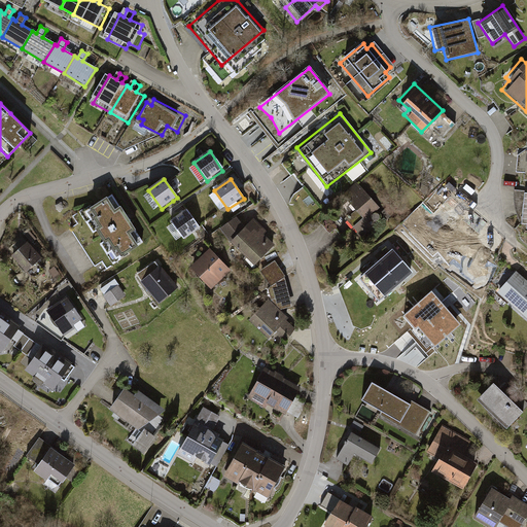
[(379,211),(355,182),(339,196),(353,213),(345,220),(356,236),(370,224),(366,221),(379,211)]
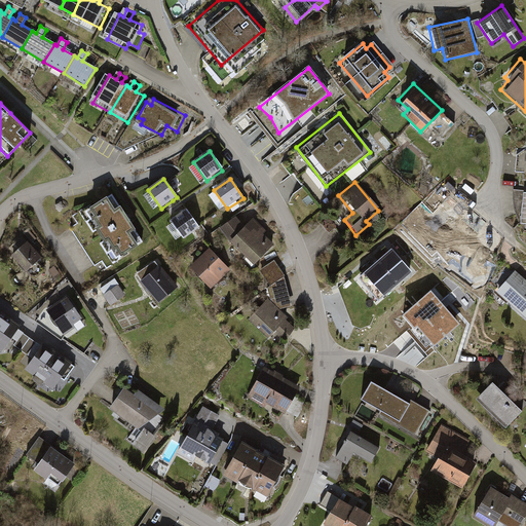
[(108,191),(80,209),(112,260),(141,242),(125,219),(108,191)]
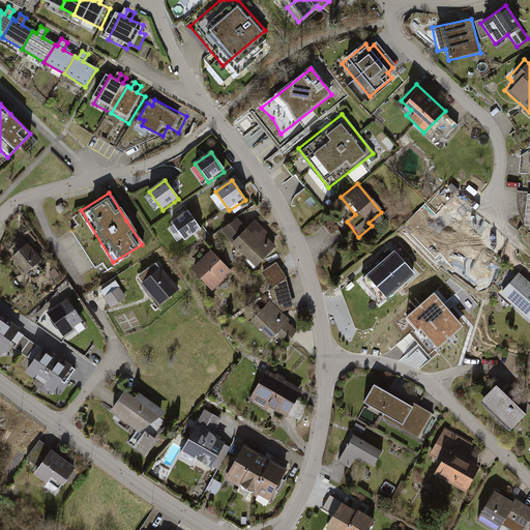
[(490,249),(446,204),(424,225),(448,251),(454,244),(474,264),(490,249)]
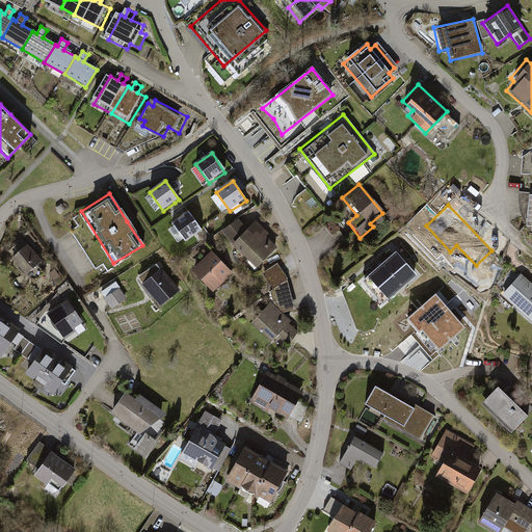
[(185,215),(173,224),(186,243),(202,232),(188,213),(185,215)]
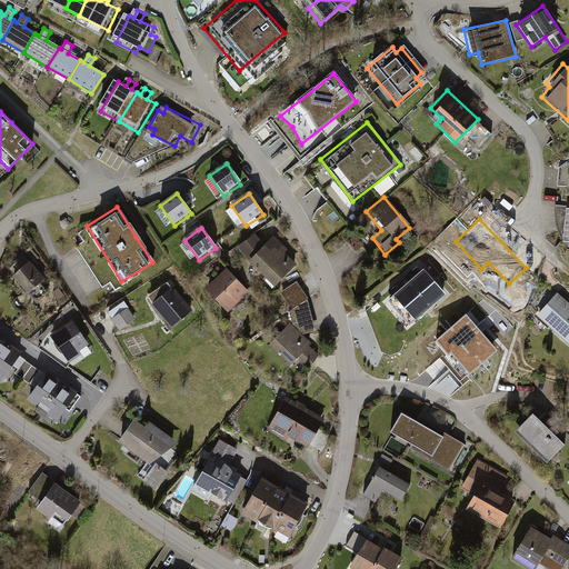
[(271,232),(246,259),(275,285),(295,263),(282,251),(286,247),(271,232)]
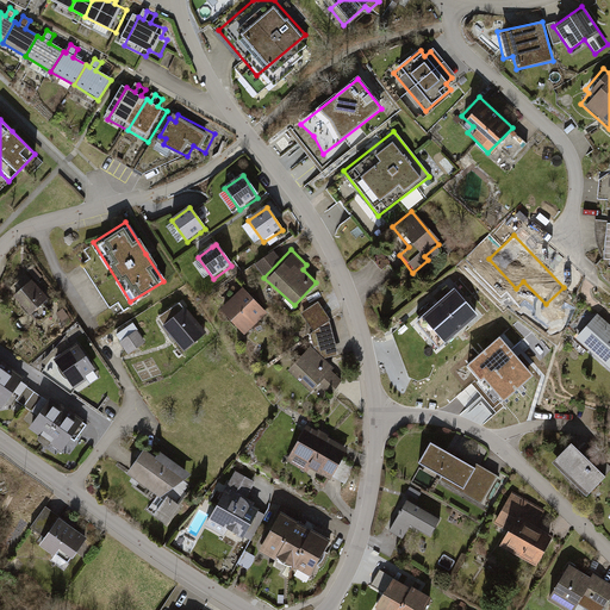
[(29,275),(7,294),(24,315),(45,296),(29,275)]
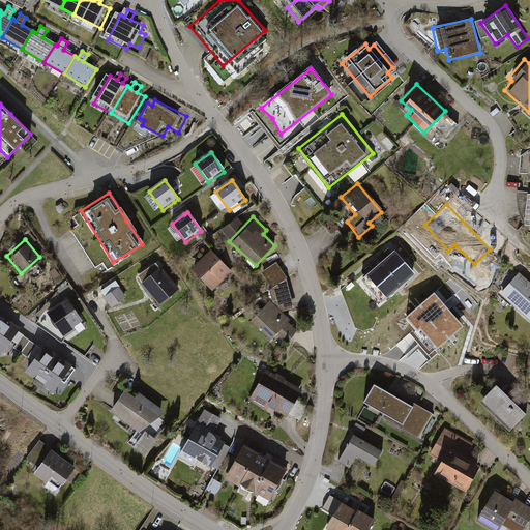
[(230,271),(209,248),(189,267),(210,290),(230,271)]
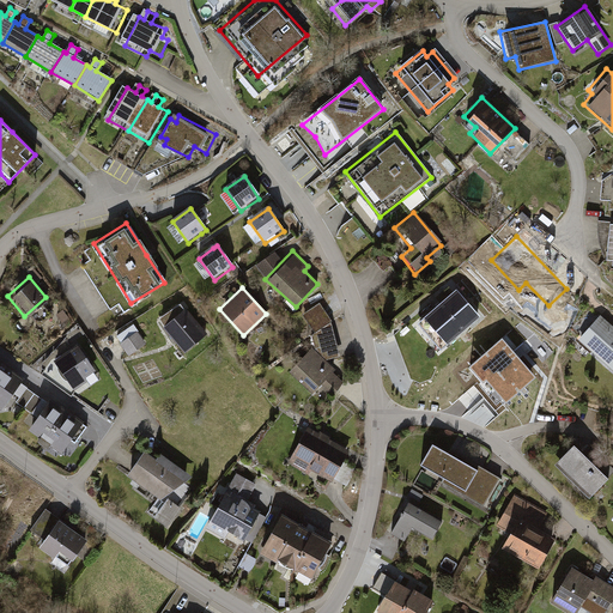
[(483,320),(457,291),(418,325),(442,353),(483,320)]
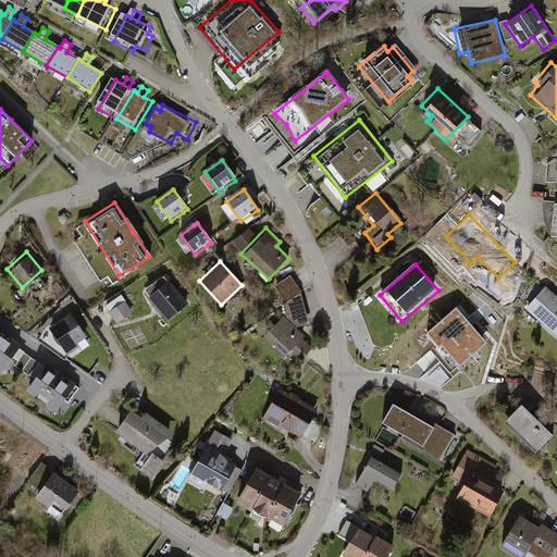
[(168,280),(146,298),(156,310),(166,322),(188,304),(168,280)]
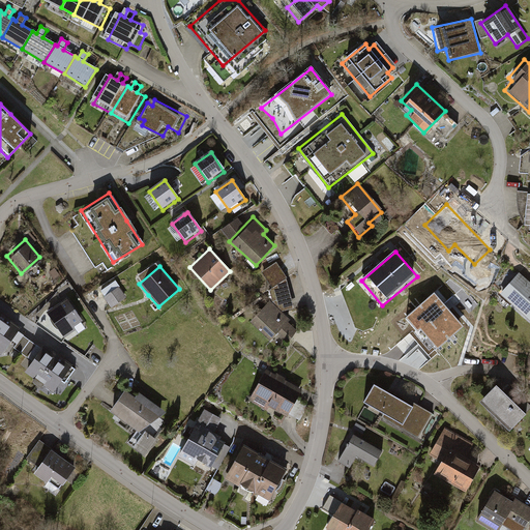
[(529,284),(518,273),(499,293),(528,321),(529,319),(529,284)]
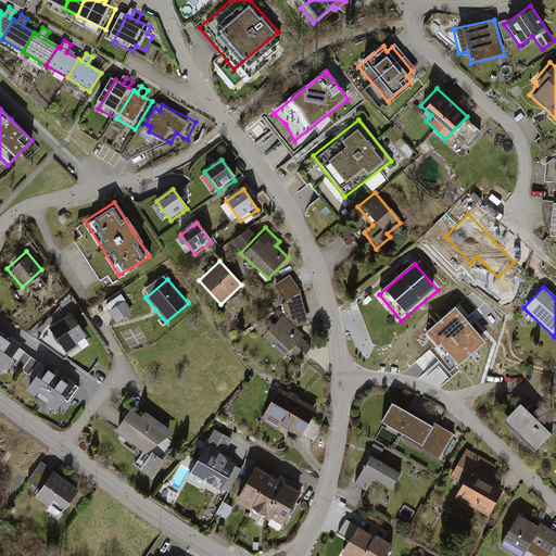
[(121,294),(104,305),(117,324),(133,313),(121,294)]
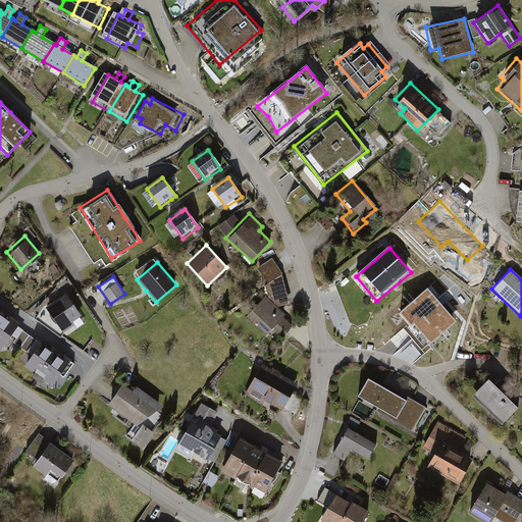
[(428,292),(400,315),(412,329),(415,326),(431,346),(457,324),(428,292)]
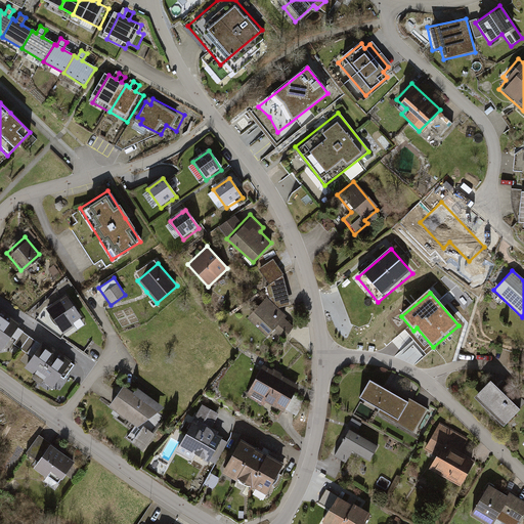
[(79,317),(64,294),(43,306),(59,336),(74,328),(70,321),(79,317)]
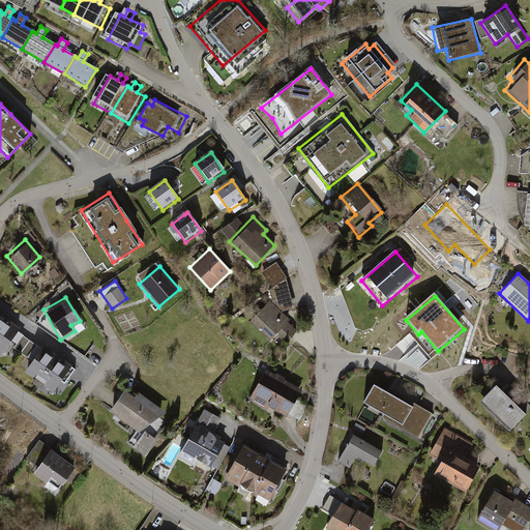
[(289,319),(267,298),(245,320),(268,342),(289,319)]
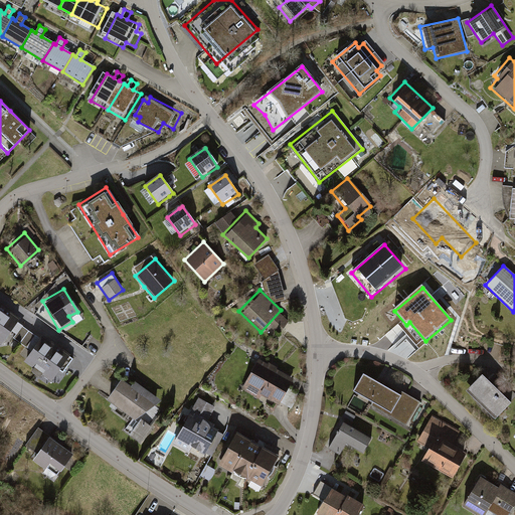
[(0,311),(0,340),(16,319),(2,309),(0,311)]
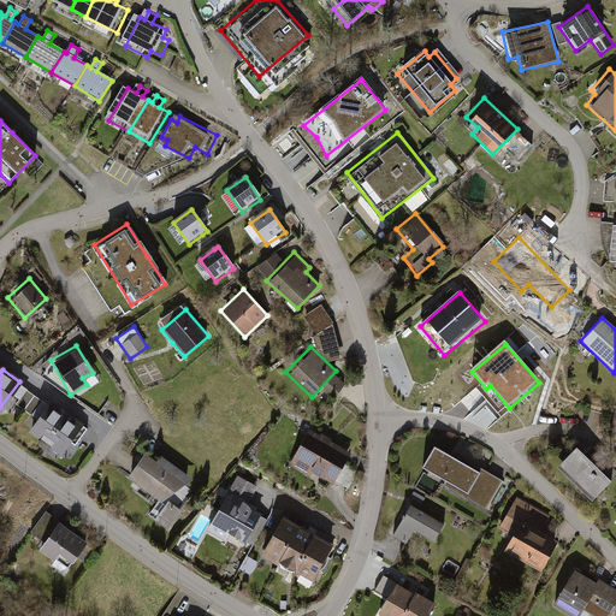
[(24,432),(42,445),(65,413),(48,401),(24,432)]
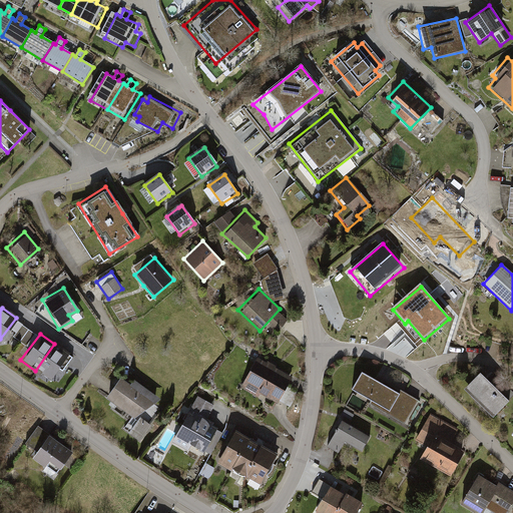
[(35,371),(49,381),(68,354),(54,344),(35,371)]
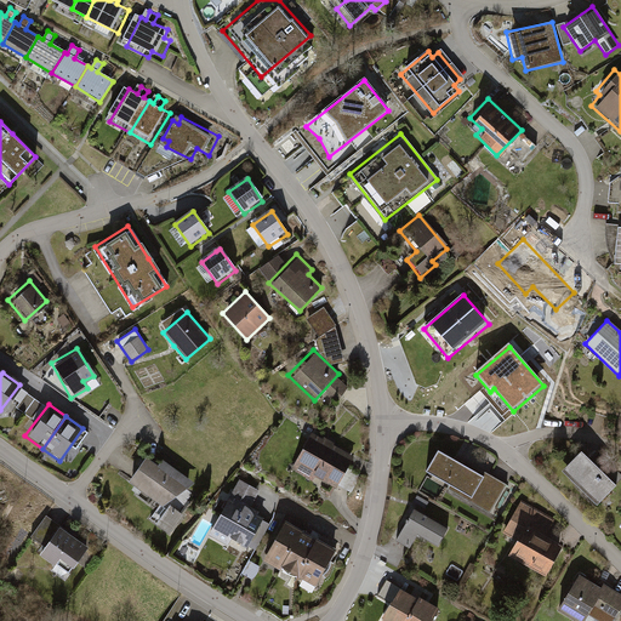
[(309,434),(290,471),(334,494),(353,457),(330,445),(309,434)]
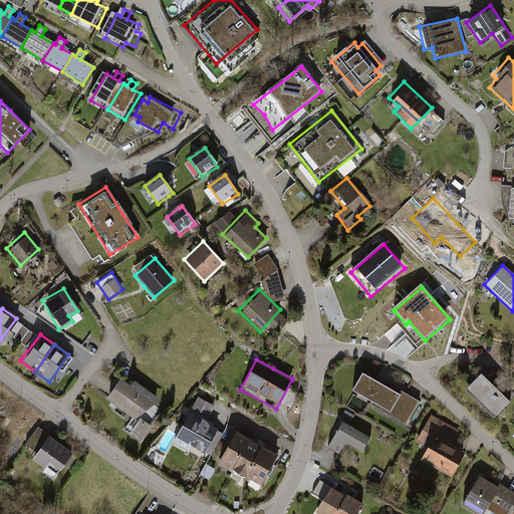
[(358,371),(348,389),(370,402),(367,408),(405,429),(421,403),(412,398),(376,376),(374,380),(358,371)]
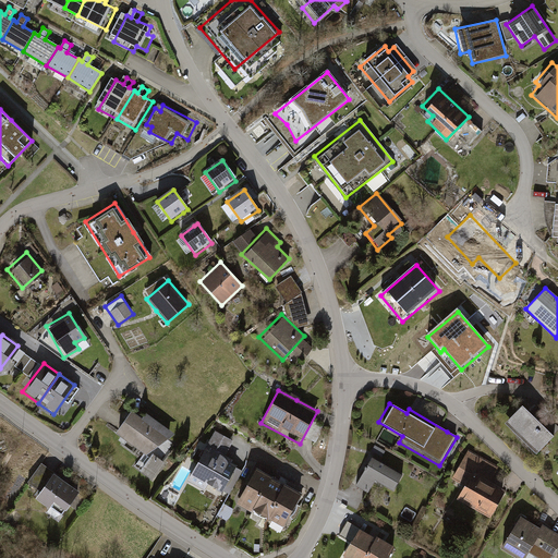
[(552,435),(519,403),(501,422),(534,453),(552,435)]
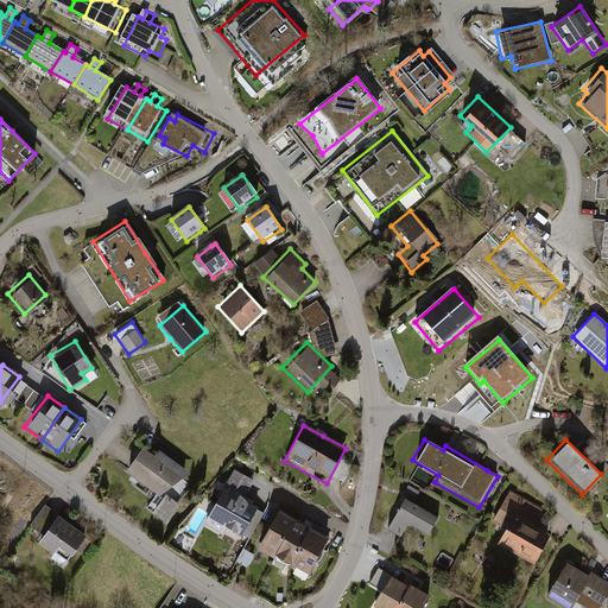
[(139,448),(121,474),(153,495),(143,512),(164,525),(191,485),(183,479),(188,473),(156,451),(152,457),(139,448)]
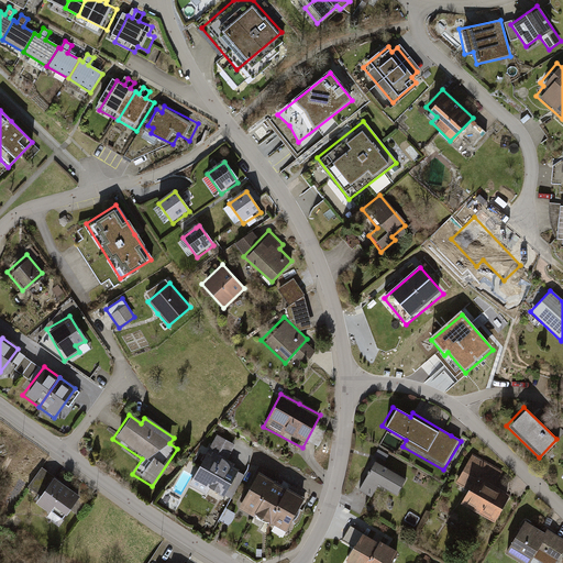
[(234,445),(214,434),(189,479),(210,490),(225,499),(242,467),(227,460),(234,445)]
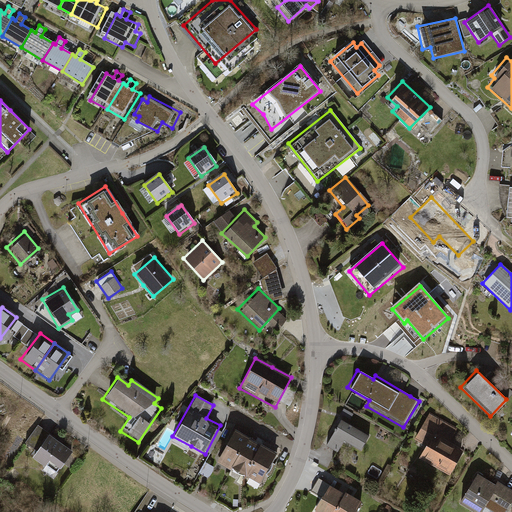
[(457,430),(428,415),(415,439),(424,444),(417,457),(447,473),(460,450),(449,444),(453,437),(457,430)]
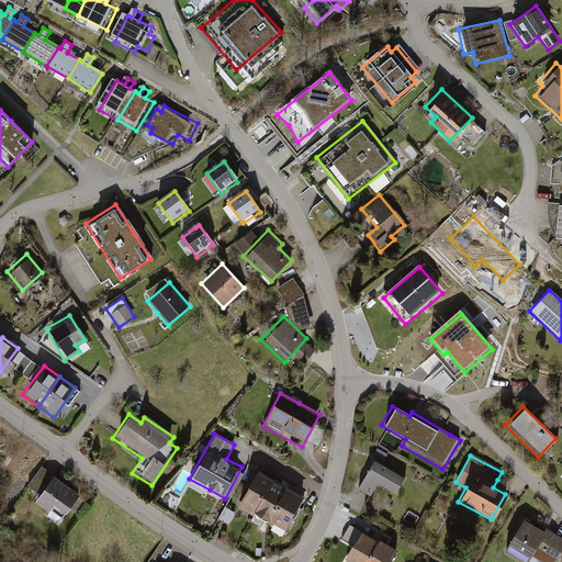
[(408,479),(370,457),(351,489),(366,497),(373,484),(396,498),(408,479)]
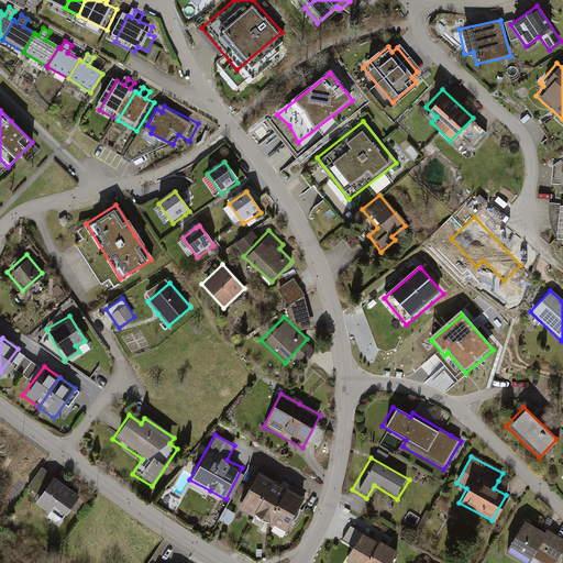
[(36,496),(51,476),(40,467),(24,488),(36,496)]
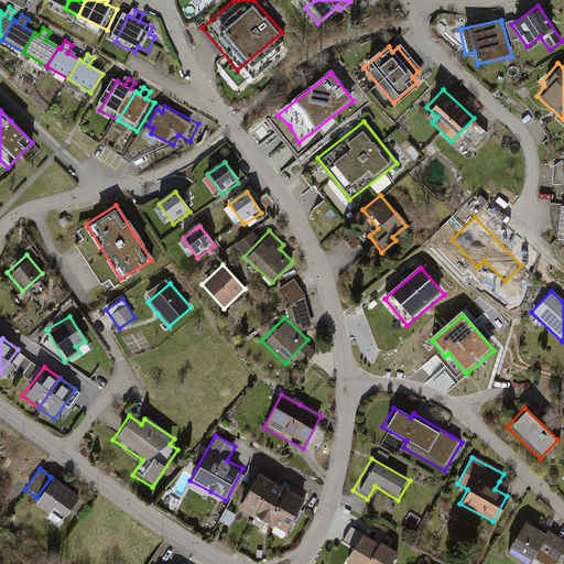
[(270,483),(255,474),(236,509),(252,518),(270,483)]
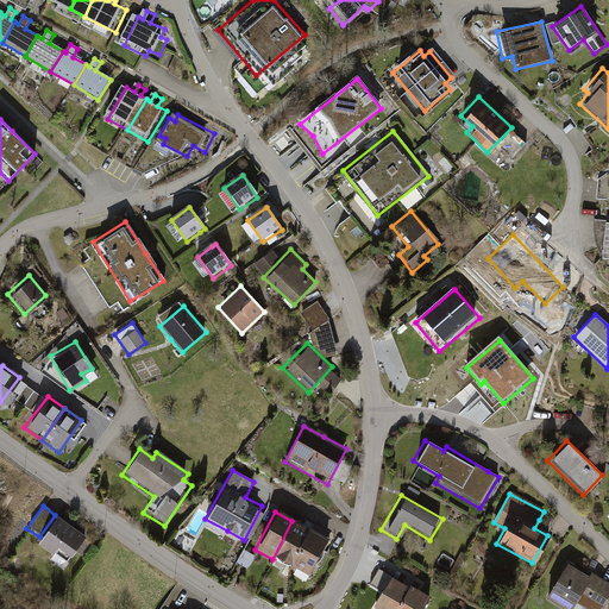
[(87,539),(55,515),(39,537),(33,544),(66,567),(87,539)]
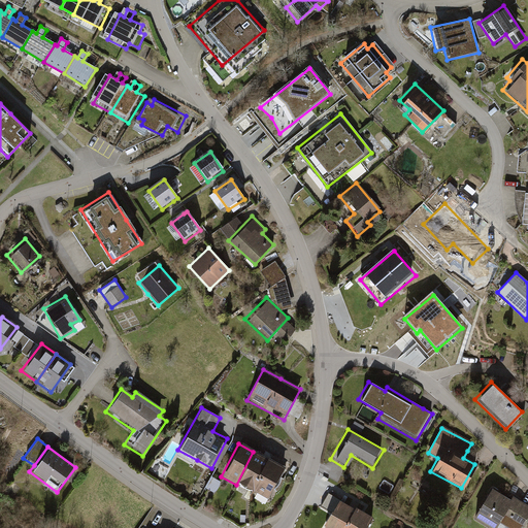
[(268,459),(253,452),(236,485),(251,492),(268,459)]
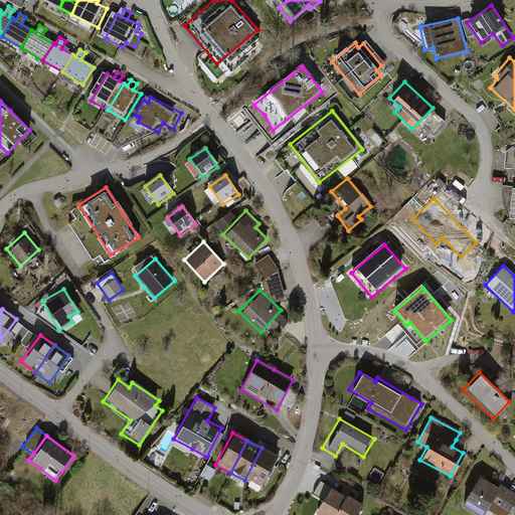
[(276,456),(262,448),(244,480),(259,488),(276,456)]
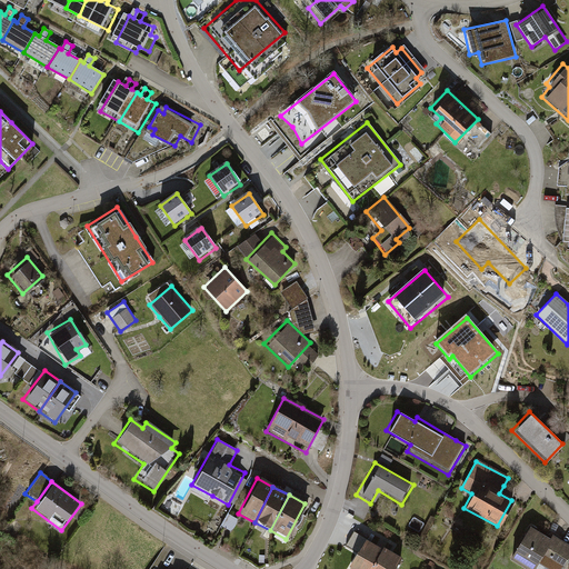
[(235,529),(238,518),(229,516),(226,526),(235,529)]
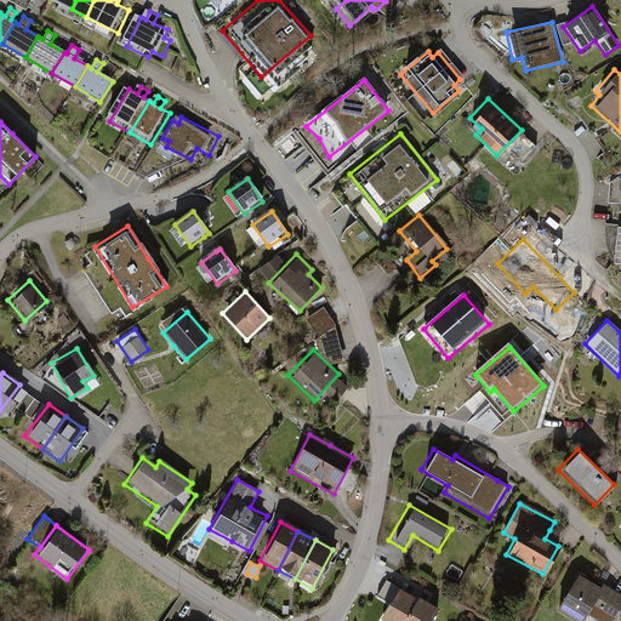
[(598,588),(575,574),(553,609),(573,620),(581,620),(586,615),(597,620),(610,620),(620,604),(620,593),(617,592),(602,582),(598,588)]
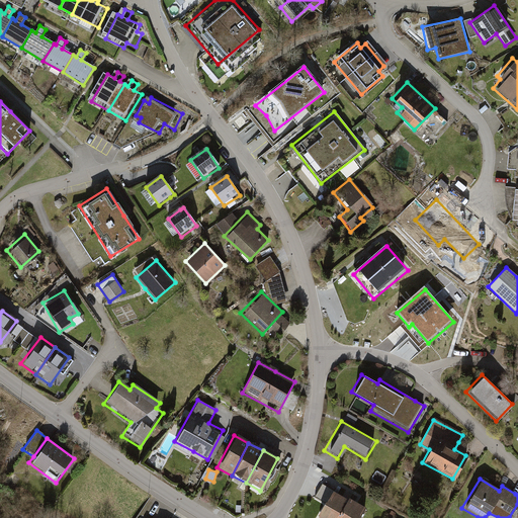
[(330,492),(313,517),(336,517),(346,501),(330,492)]
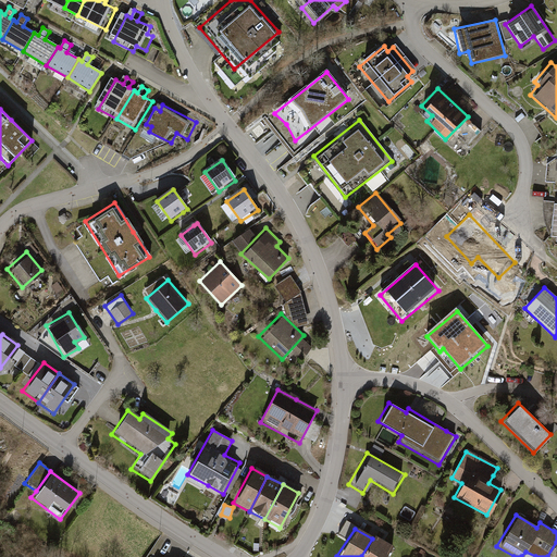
[(372,539),(361,556),(385,556),(393,546),(384,541),(374,535),(372,539)]
